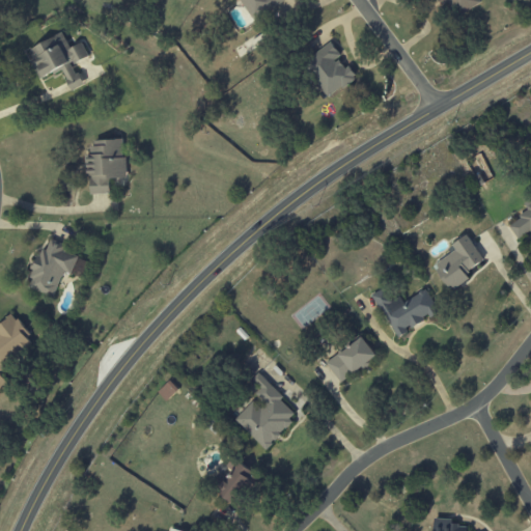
[(239,0),(255,22),(285,0),(239,0)]
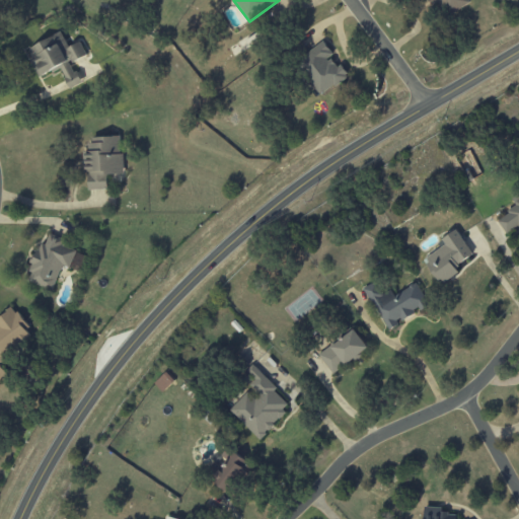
[(467,0),(469,2),(446,16),(438,2),(432,6),(428,0),(467,0)]
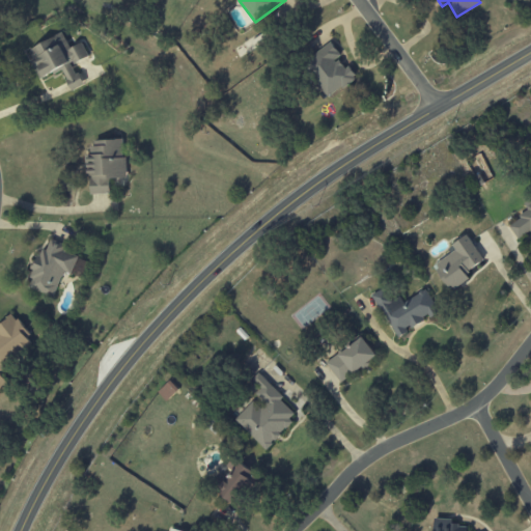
[(71,91),(83,86),(74,64),(89,57),(83,43),(70,49),(63,33),(27,50),(40,79),(61,70),(71,91)]
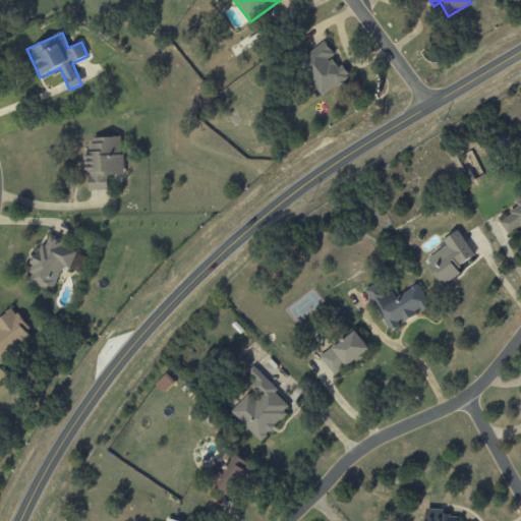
[(324,42),(333,54),(327,59),(329,61),(333,59),(339,67),(342,64),(349,73),(347,75),(348,77),(336,87),(335,84),(322,95),(297,63),(324,42)]
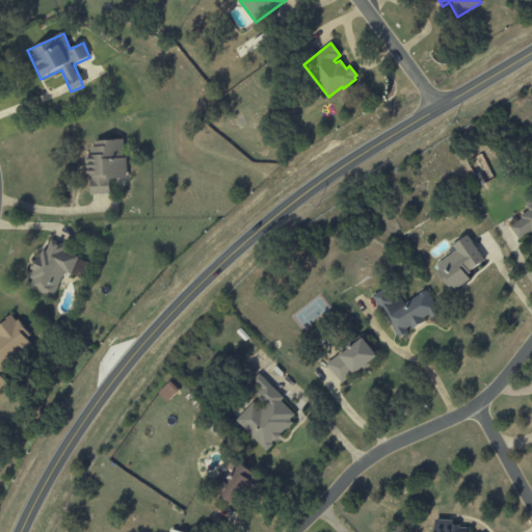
[(89,194),(109,194),(109,179),(126,179),(125,140),(88,140),(89,194)]
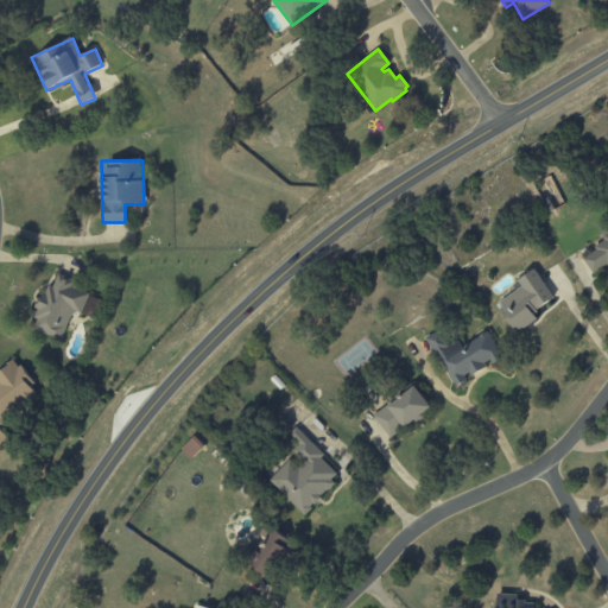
[(593,276),(607,265),(607,227),(599,233),(605,242),(582,258),(593,276)]
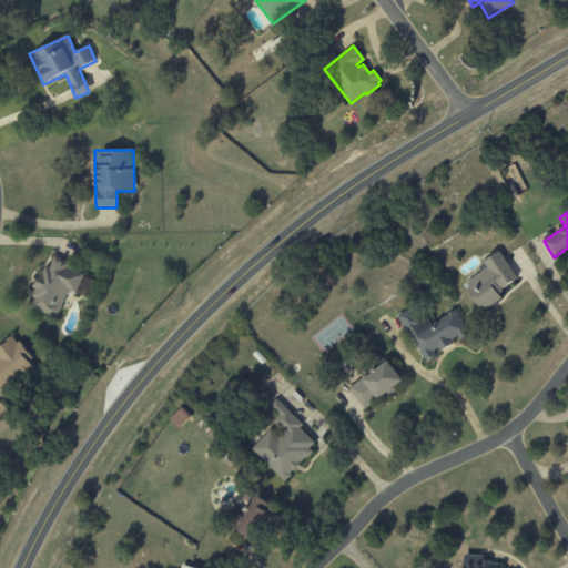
[(501,300),(497,292),(517,281),(501,252),(477,265),(482,273),(464,282),(479,312),(501,300)]
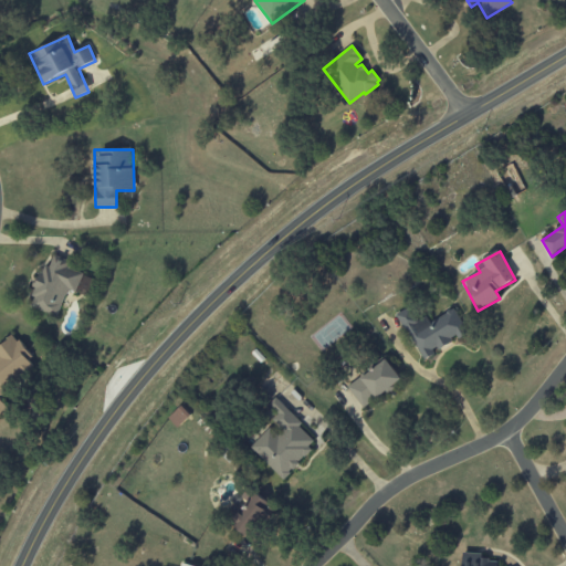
[(67,290),(87,296),(94,278),(66,268),(69,261),(50,253),(30,306),(58,316),(67,290)]
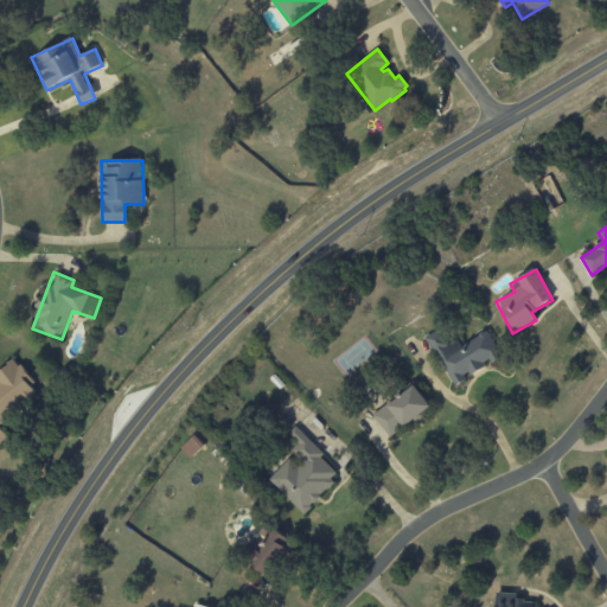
[(427,336),(452,388),(467,381),(465,377),(486,368),(485,365),(500,358),(487,331),(458,345),(448,325),(427,336)]
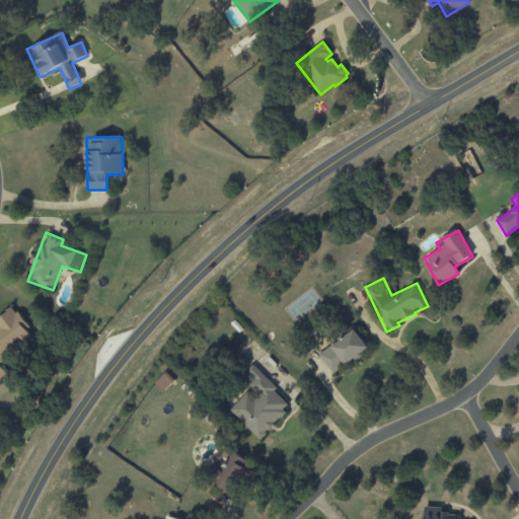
[(0,381),(8,376),(0,364),(0,361),(31,339),(25,329),(27,327),(14,308),(0,317),(0,381)]
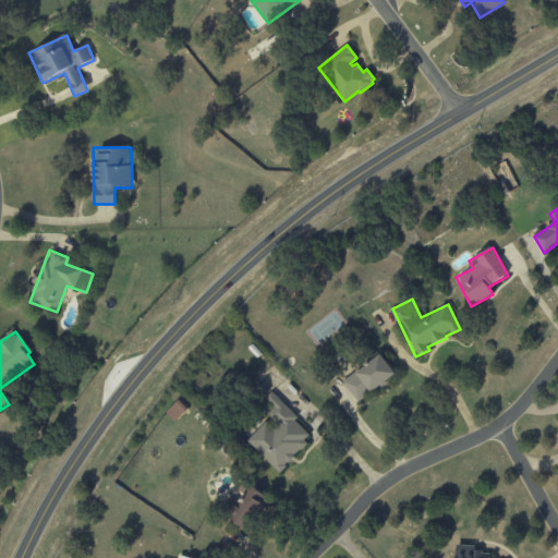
[(342,380),(356,402),(396,376),(381,354),(342,380)]
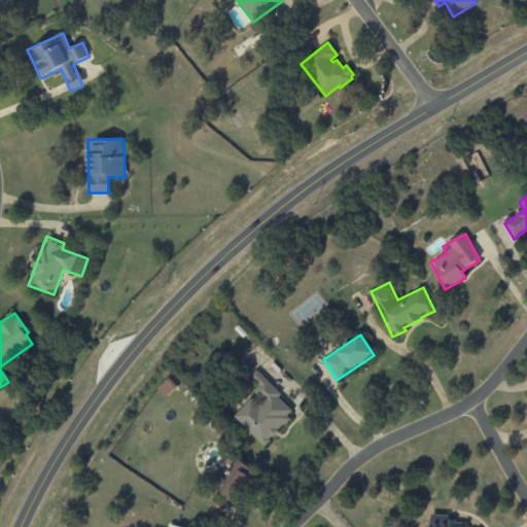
[(262,447),(296,412),(255,371),(249,377),(258,385),(250,393),(253,395),(233,416),(262,447)]
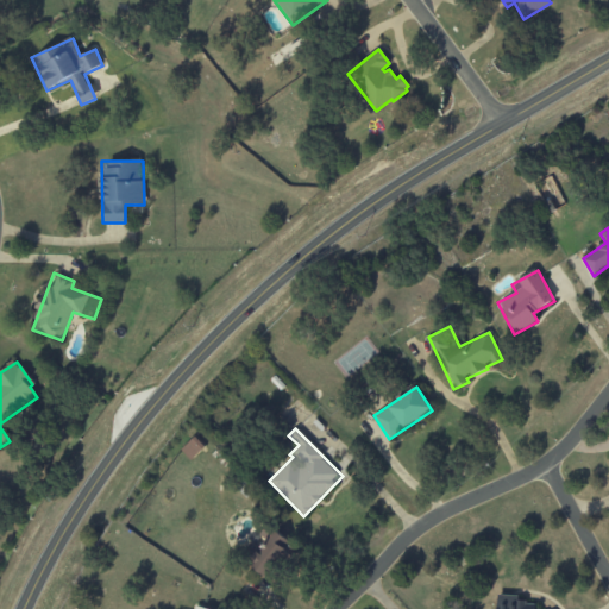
[(181,451),(190,460),(205,446),(195,437),(181,451)]
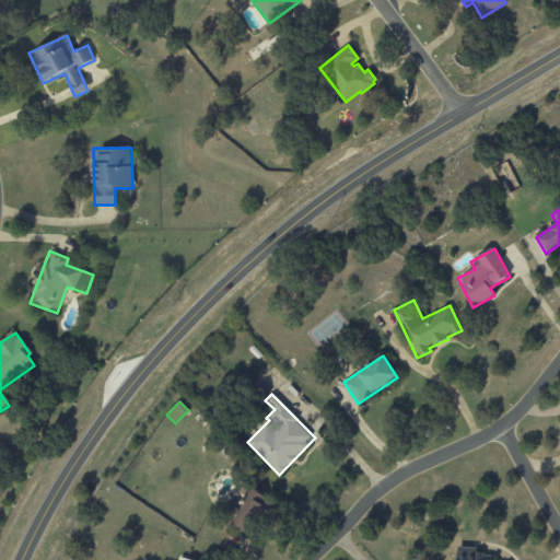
[(492,559),(493,555),(477,555),(477,548),(456,547),(455,559),(492,559)]
